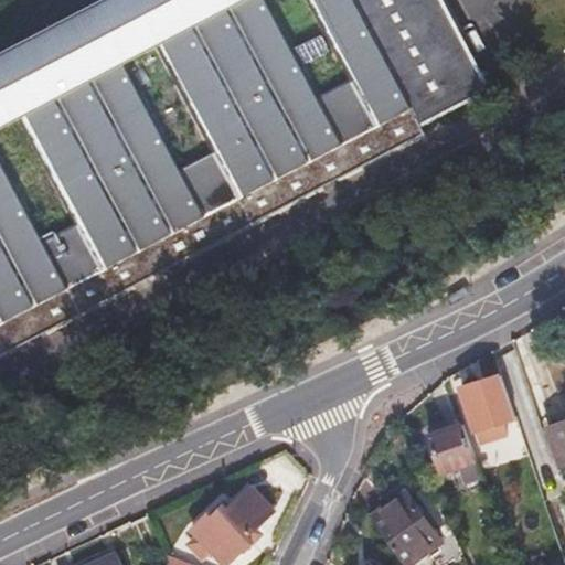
[(107,0),(0,56),(0,355),(425,134),(420,126),(490,91),(444,0),(107,0)]
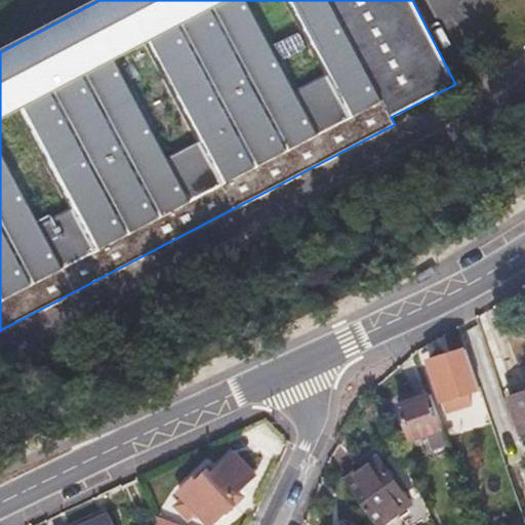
[(481,391),(462,340),(421,354),(442,406),(481,391)]
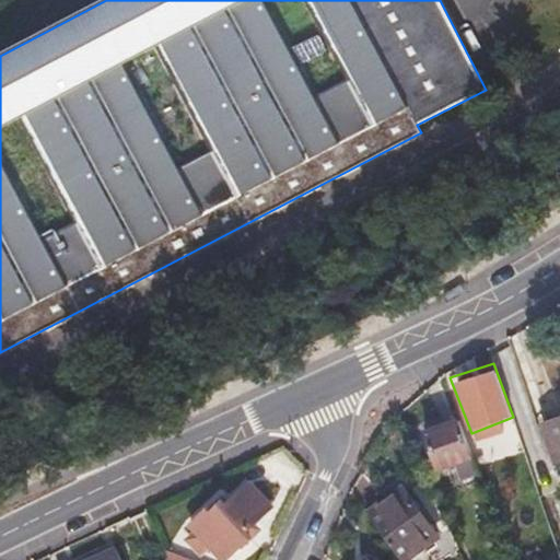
[(475,458),(453,412),(413,428),(433,476),(475,458)]
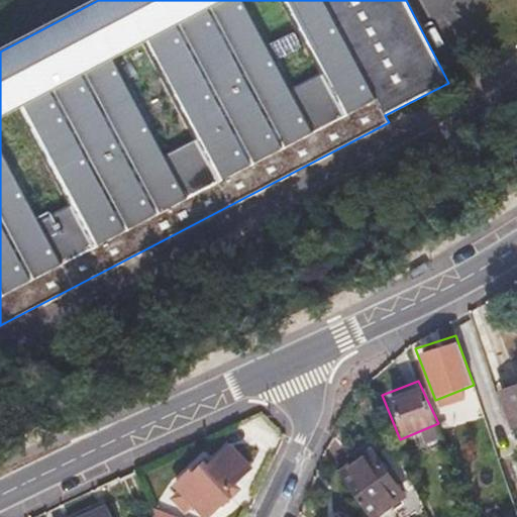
[(516,423),(516,385),(504,390),(515,424),(516,423)]
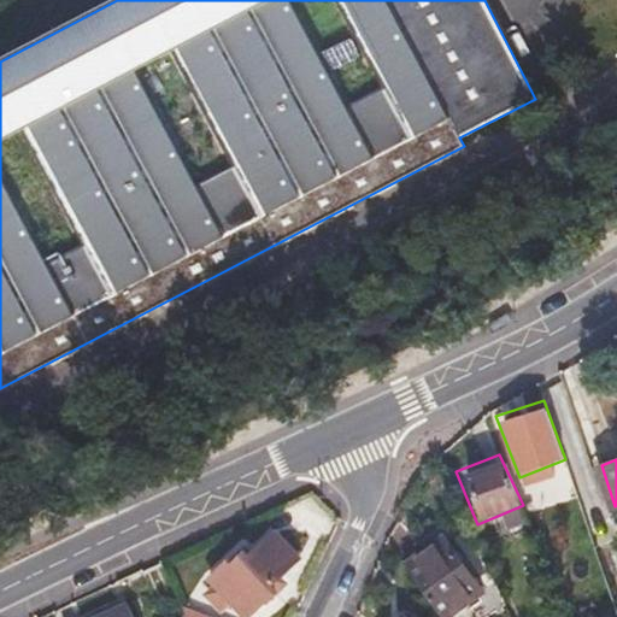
[(405,564),(442,616),(444,616),(480,589),(442,538),(427,550),(405,564)]
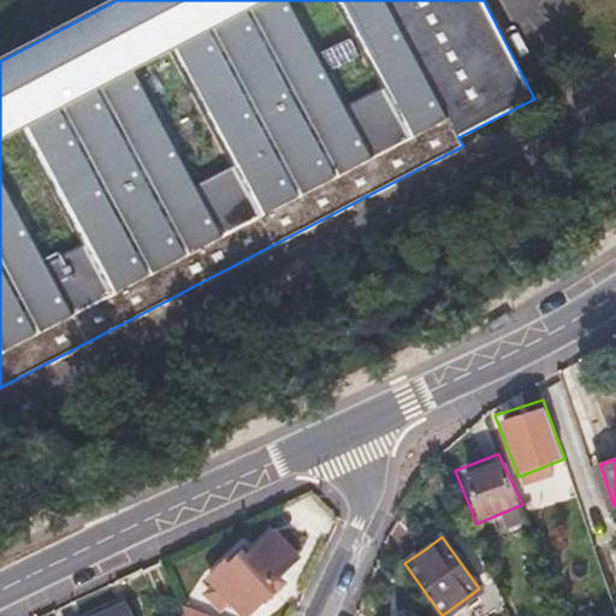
[(274,586),(280,580),(302,560),(280,538),(238,579),(259,600),(274,586)]
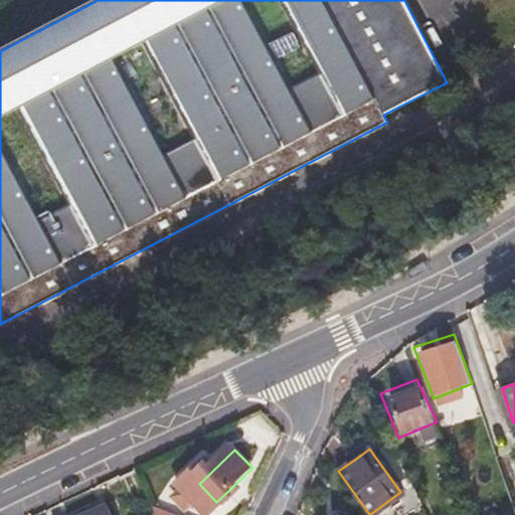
[(498,458),(508,489),(514,486),(514,458),(513,453),(498,458)]
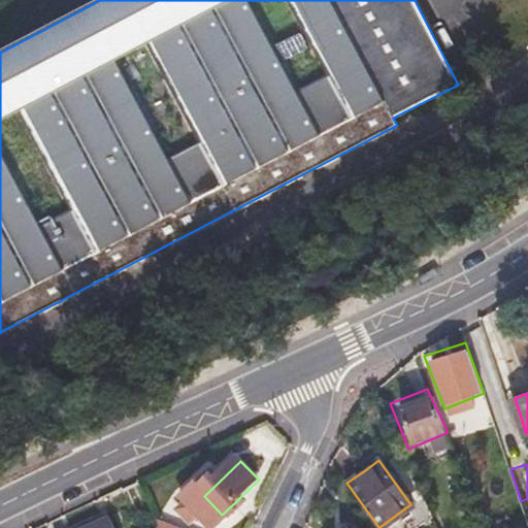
[(343,477),(347,483),(365,470),(361,465),(343,477)]
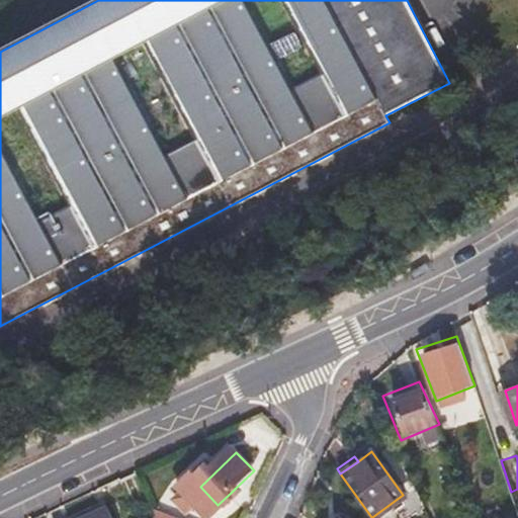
[(240,492),(236,488),(231,493),(235,497),(240,492)]
